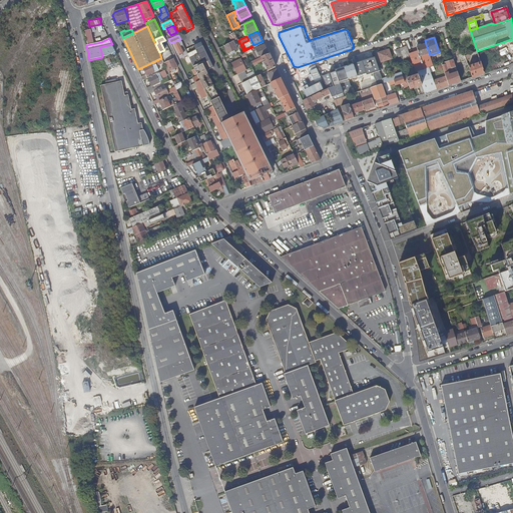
[(180,39),(173,42),(178,54),(182,52),(179,46),(182,44),(180,39)]
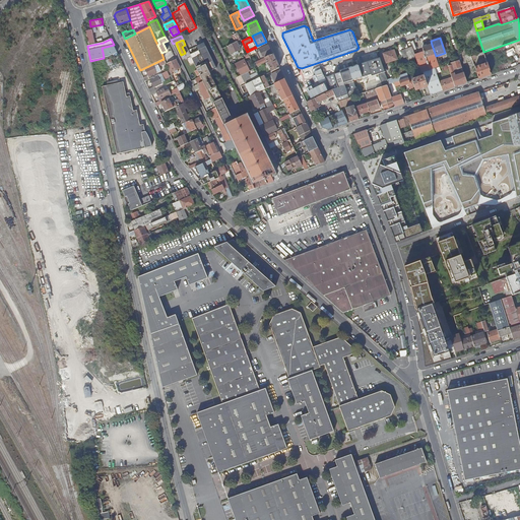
[(241,50),(237,42),(226,47),(231,54),(241,50)]
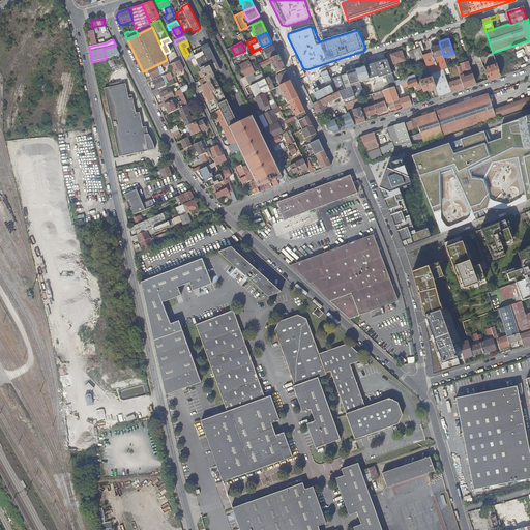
[(440,46),(431,49),(439,71),(444,69),(448,68),(445,60),(444,57),(440,46)]
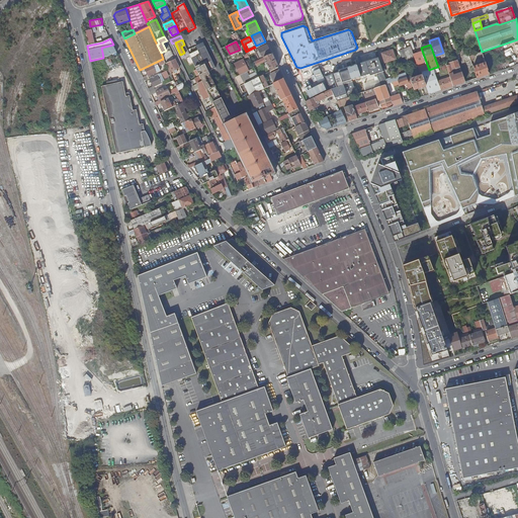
[(191,59),(195,67),(205,62),(210,71),(216,68),(205,46),(197,50),(198,50),(200,55),(191,59)]
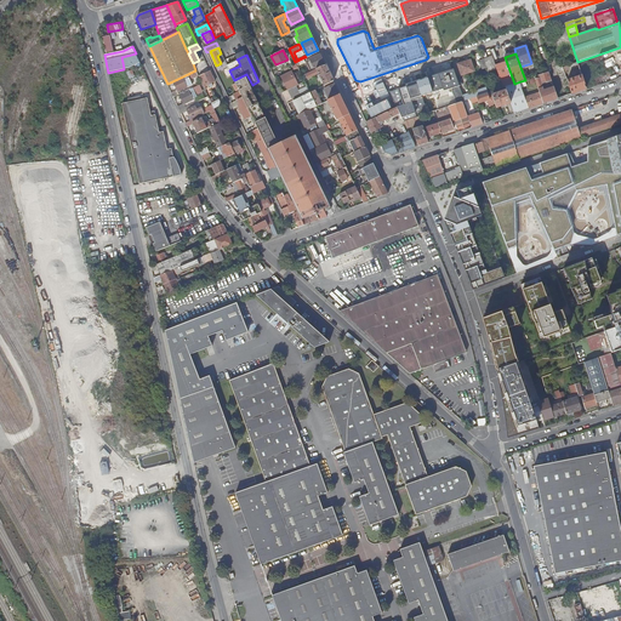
[(307,62),(311,72),(314,70),(314,68),(325,63),(320,55),(309,60),(311,61),(307,62)]
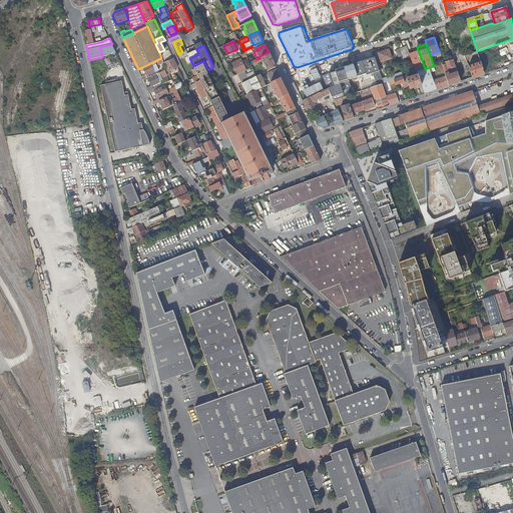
[(402,56),(403,59),(410,57),(408,50),(407,46),(399,48),(402,56)]
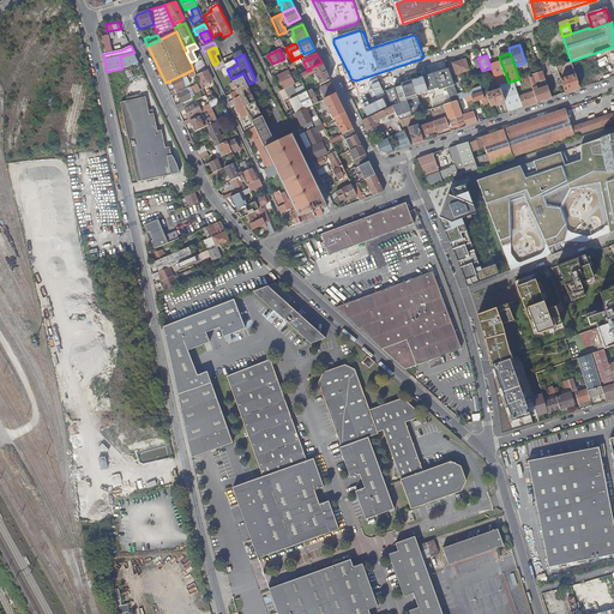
[(127,67),(138,62),(136,56),(125,61),(121,61),(122,68),(127,67)]
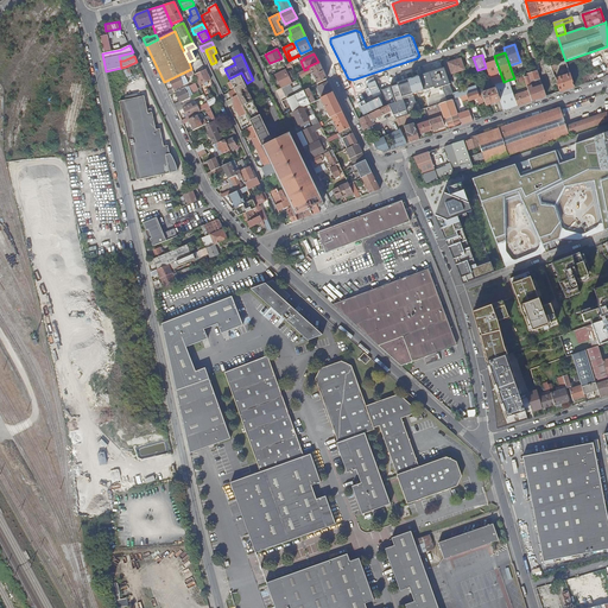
[(483,59),(486,68),(493,86),(495,84),(504,82),(494,56),(483,59)]
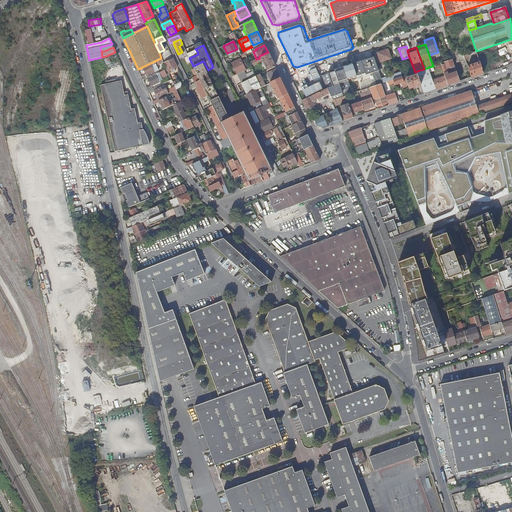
[(196,49),(187,54),(189,58),(198,54),(196,49)]
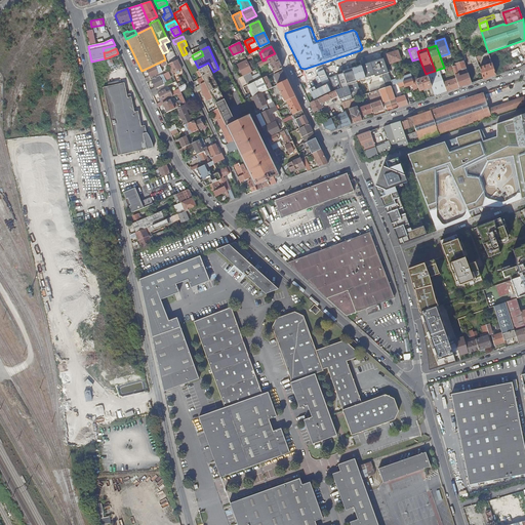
[(401,59),(398,50),(387,54),(390,64),(401,59)]
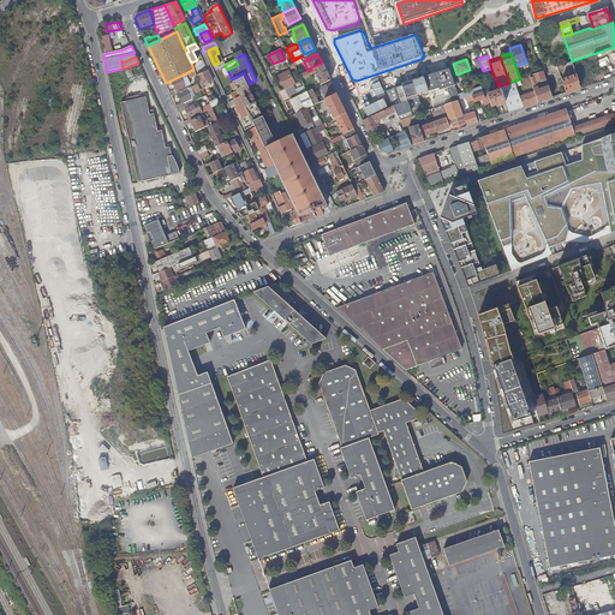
[(315,73),(321,85),(330,81),(322,64),(311,70),(308,71),(299,76),(302,79),(315,73)]
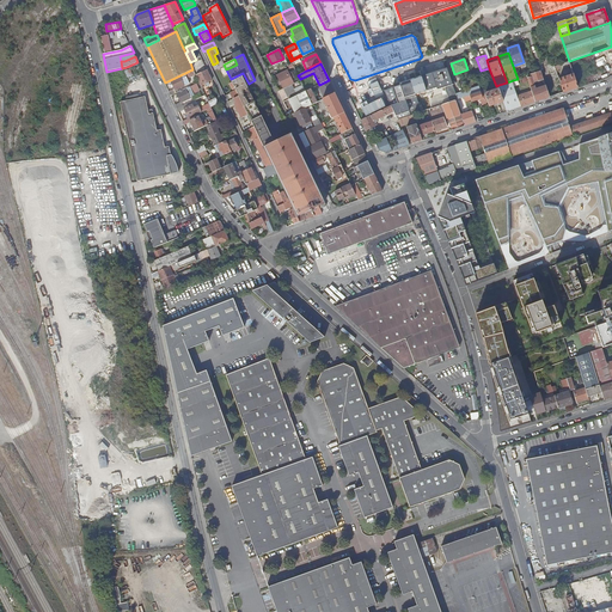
[(458,99),(447,68),(432,73),(436,87),(438,90),(445,87),(447,95),(450,102),(456,99),(458,99)]
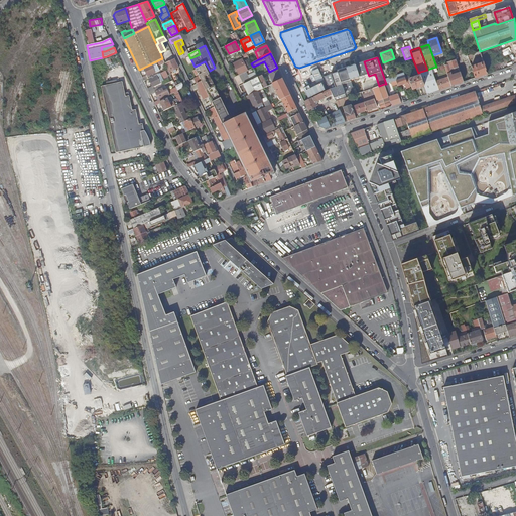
[(159,74),(167,70),(165,63),(163,58),(154,62),(159,74)]
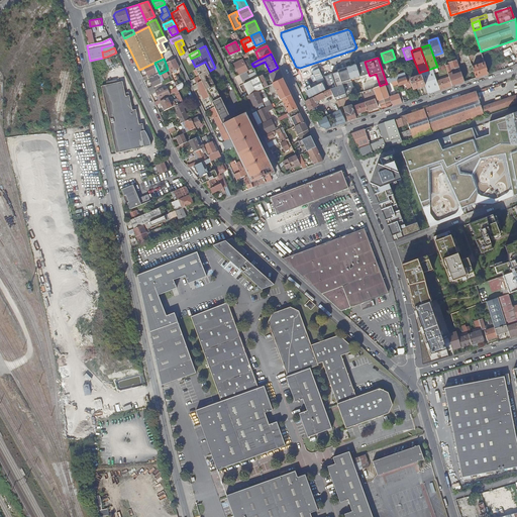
[(168,70),(170,73),(173,71),(175,73),(177,72),(176,70),(179,68),(175,59),(172,61),(170,62),(166,64),(168,70)]
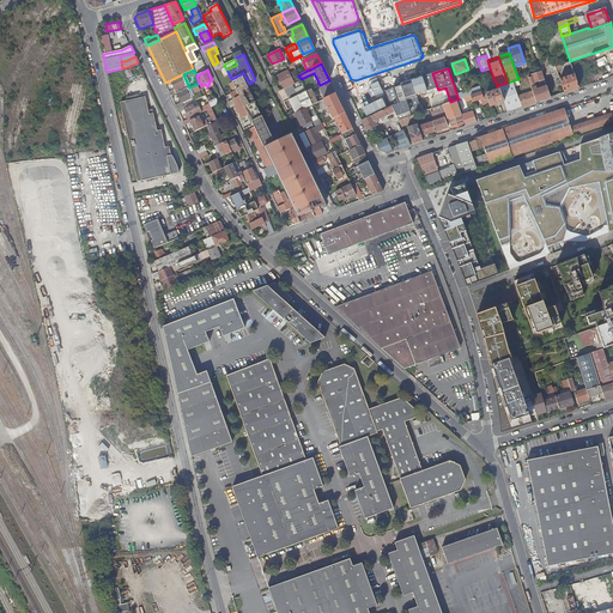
[(284,89),(292,85),(295,84),(287,70),(277,76),(284,89)]
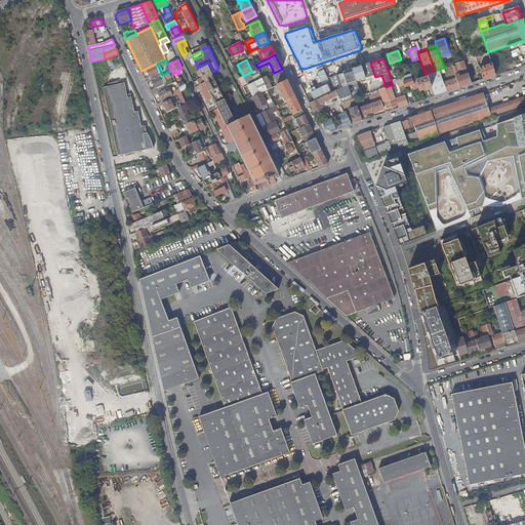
[(463,61),(461,62),(455,64),(456,66),(452,67),(456,78),(459,87),(472,83),(468,74),(467,74),(459,76),(457,70),(465,68),(466,72),(468,71),(463,61)]
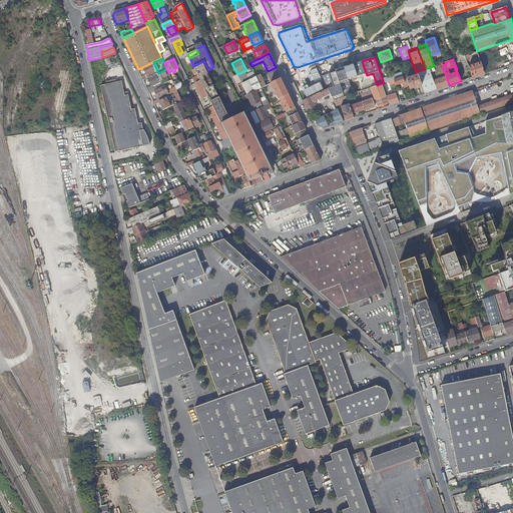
[(210,102),(219,98),(208,76),(206,71),(208,70),(203,61),(193,66),(197,75),(200,80),(207,96),(210,102)]
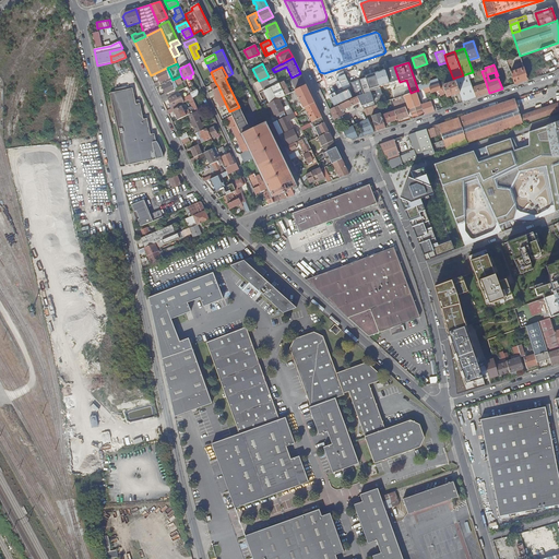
[(394,67),(384,70),(389,83),(399,80),(394,67)]
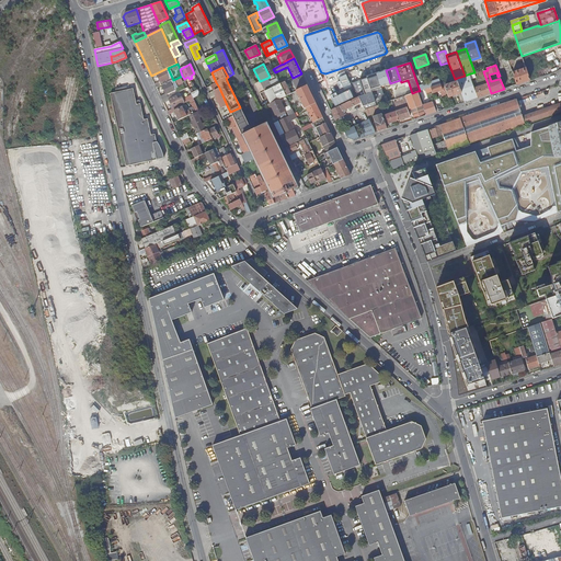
[(517,84),(530,80),(526,68),(513,72),(517,84)]
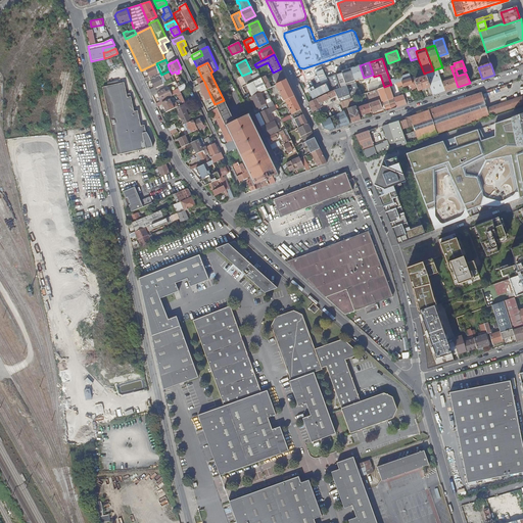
[(157,74),(153,65),(146,68),(150,77),(157,74)]
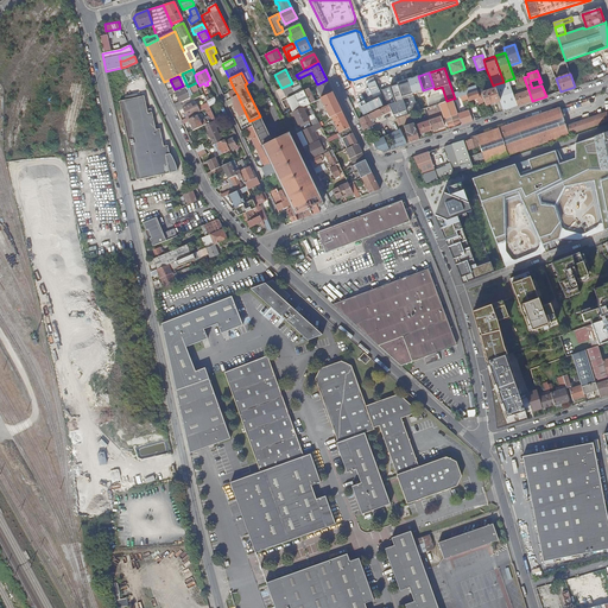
[(409,80),(413,94),(423,90),(418,76),(409,80)]
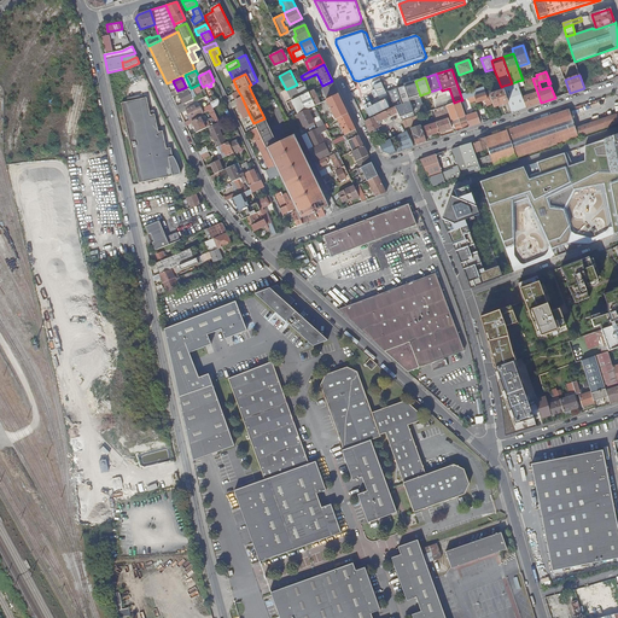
[(415,81),(404,85),(404,86),(414,116),(418,116),(425,112),(420,95),(415,81)]
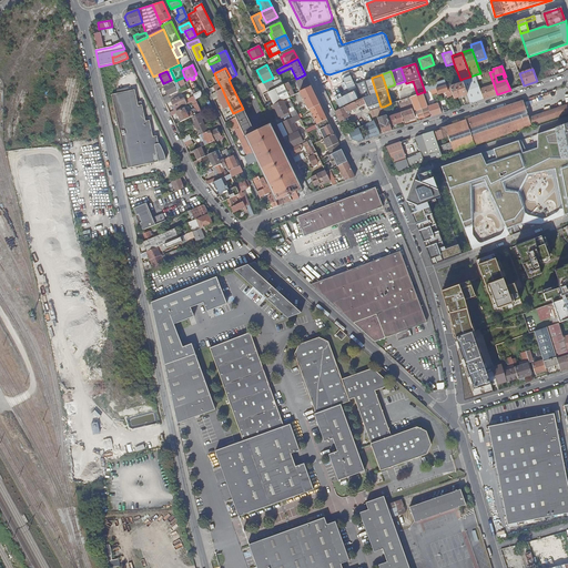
[(463,79),(464,83),(467,94),(470,103),(477,101),(484,99),(480,89),(477,80),(476,75),(476,74),(470,77),(463,79)]
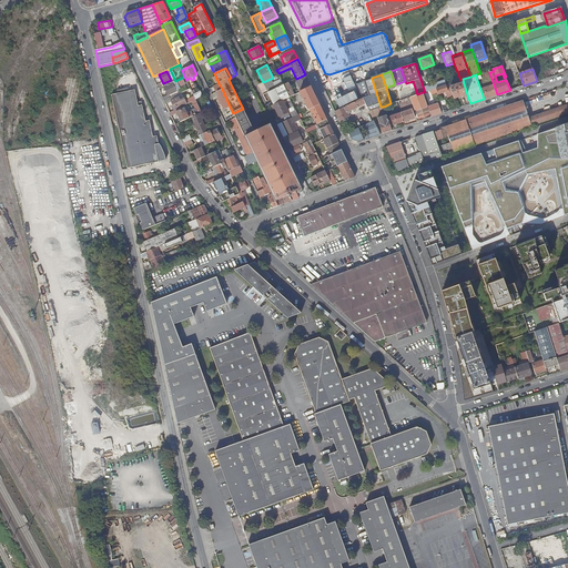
[(296,81),(301,91),(311,87),(306,77),(296,81)]
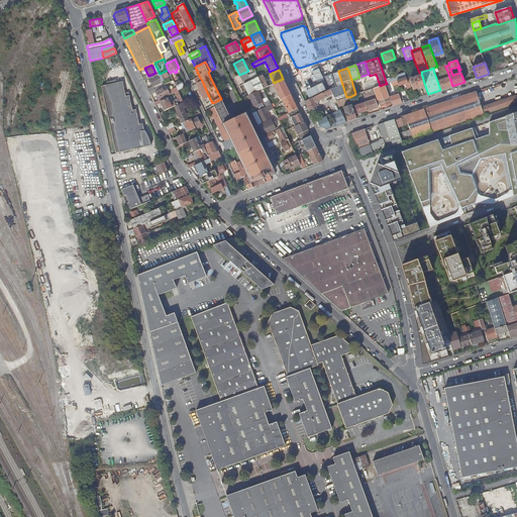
[(243,84),(256,78),(253,73),(248,75),(246,72),(239,75),(243,84)]
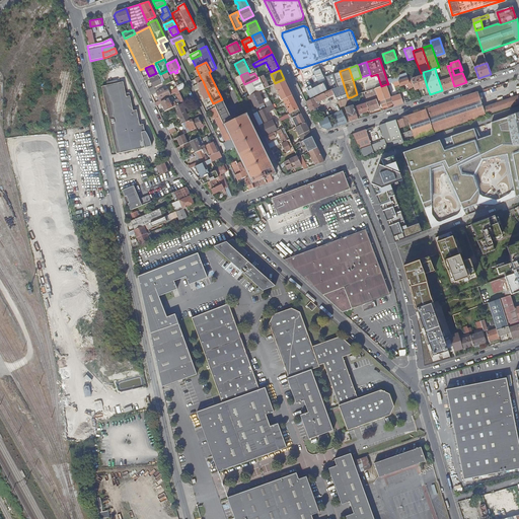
[(335,74),(325,77),(327,81),(331,89),(334,94),(338,101),(348,97),(340,72),(335,74)]
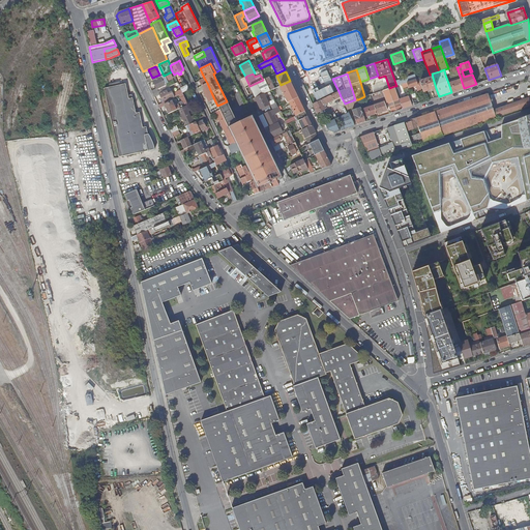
[(165,85),(160,77),(153,81),(157,89),(165,85)]
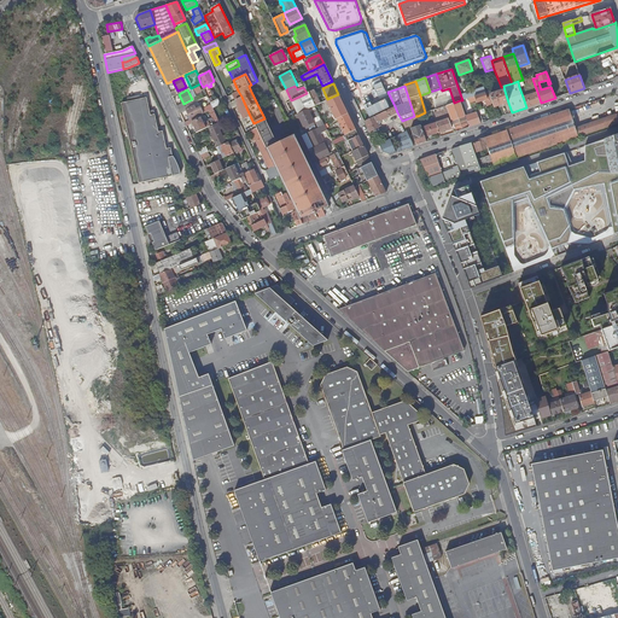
[(314,89),(308,92),(310,95),(315,105),(320,103),(314,89)]
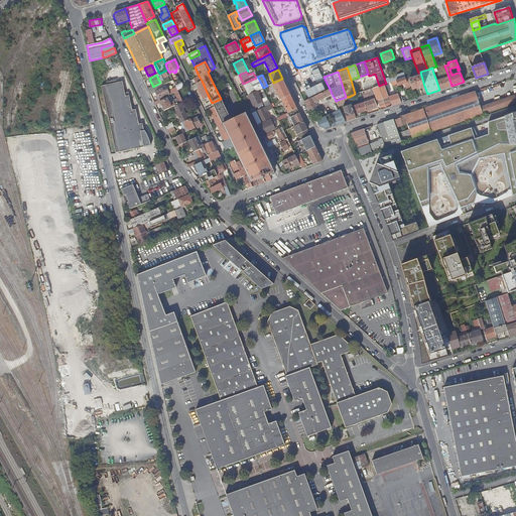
[(421,76),(409,80),(411,87),(412,90),(424,86),(421,76)]
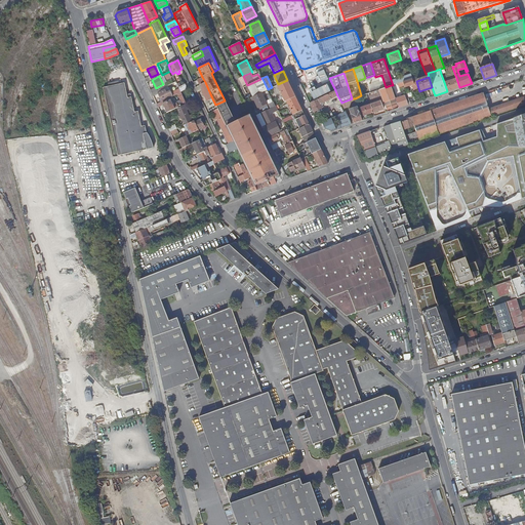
[(264,81),(261,78),(260,79),(247,85),(253,96),(259,93),(268,89),(264,81)]
